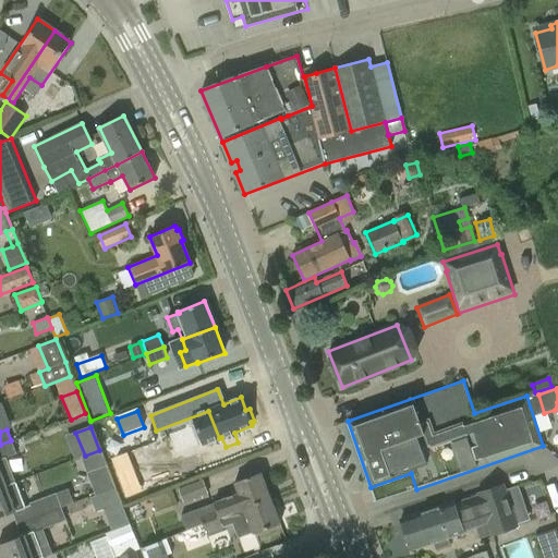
[(0,487),(15,483),(5,458),(16,453),(11,440),(0,445),(0,487)]
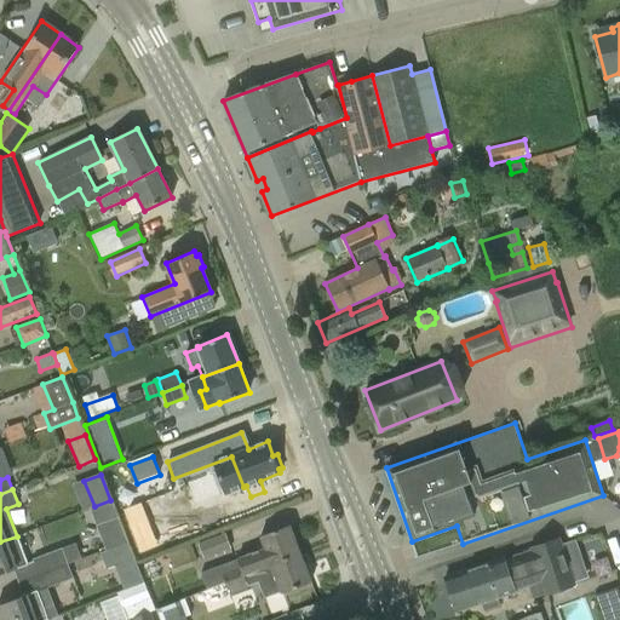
[(105,551),(128,543),(127,541),(122,529),(119,517),(118,518),(110,501),(95,509),(101,524),(96,526),(105,551)]
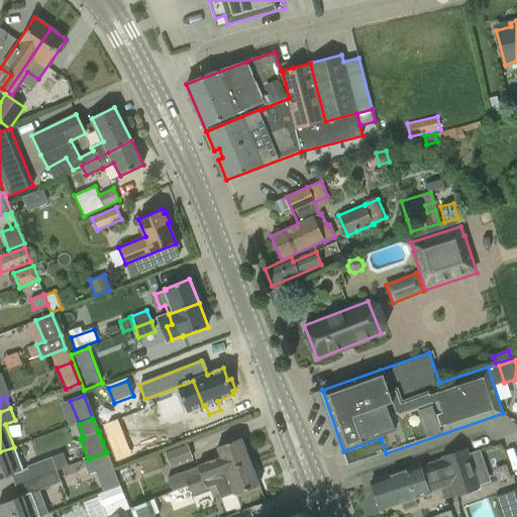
[(250,462),(240,438),(217,447),(221,457),(198,467),(199,470),(168,481),(161,484),(165,495),(188,486),(250,462)]
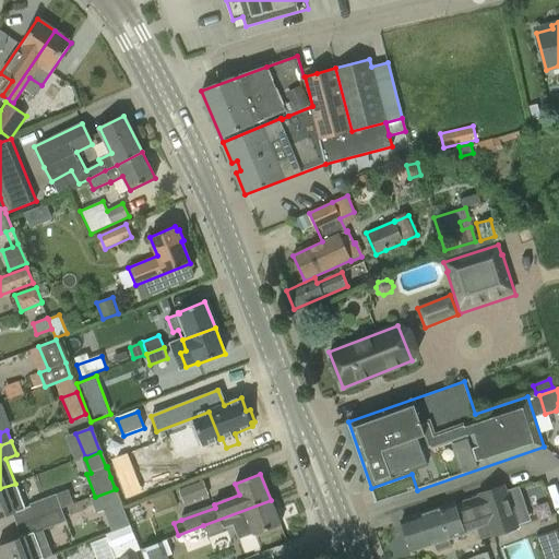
[(183,504),(209,495),(203,480),(178,490),(183,504)]
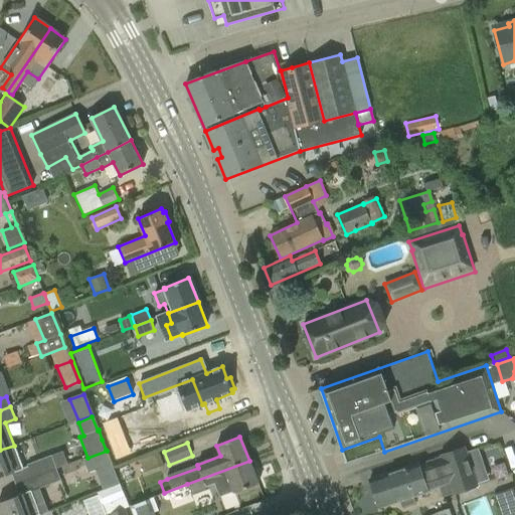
[(14,446),(0,450),(0,477),(22,469),(14,446)]
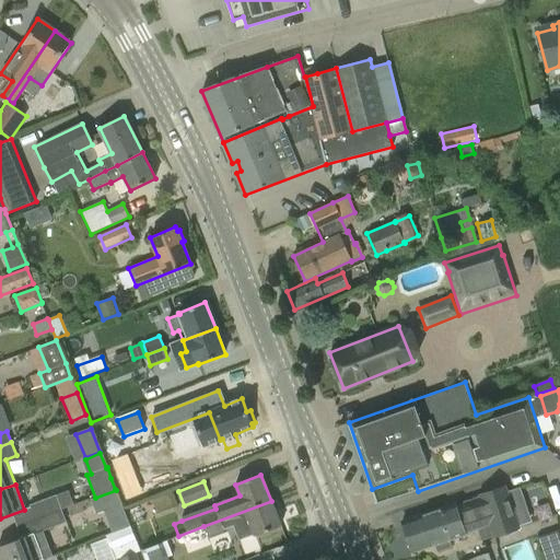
[(479,496),(455,504),(465,534),(477,529),(480,541),(493,537),(518,528),(504,487),(479,496)]
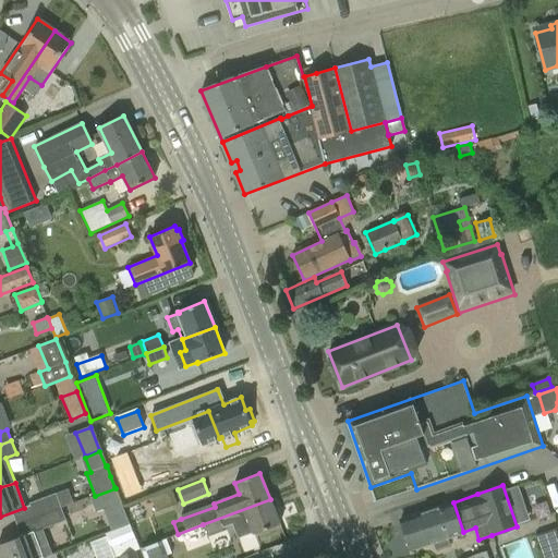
[(96,512),(102,509),(121,502),(116,488),(95,496),(89,497),(96,512)]
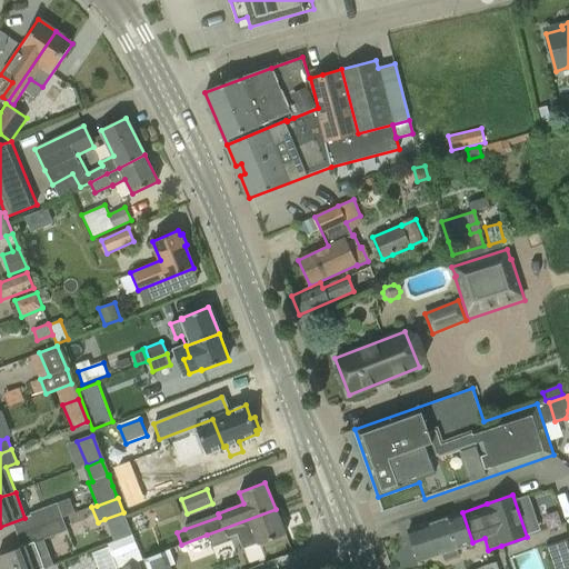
[(29,530),(62,518),(56,502),(29,512),(30,516),(25,518),(29,530)]
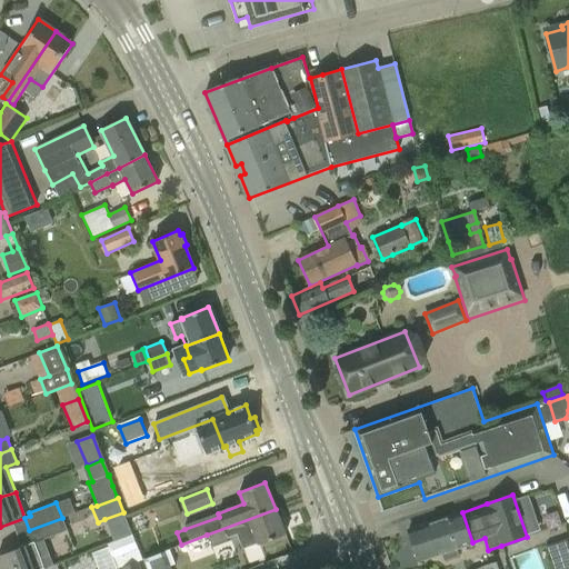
[(276,509),(207,535),(211,546),(228,539),(237,536),(242,550),(258,543),(259,545),(286,535),(276,509)]
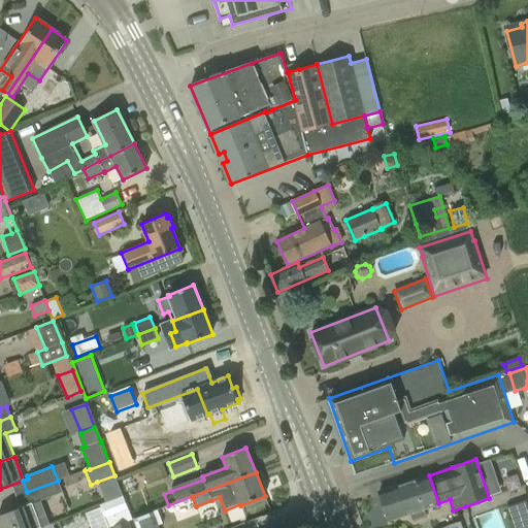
[(429,474),(378,492),(388,521),(408,514),(411,522),(427,517),(424,508),(438,503),(429,475),(429,474)]
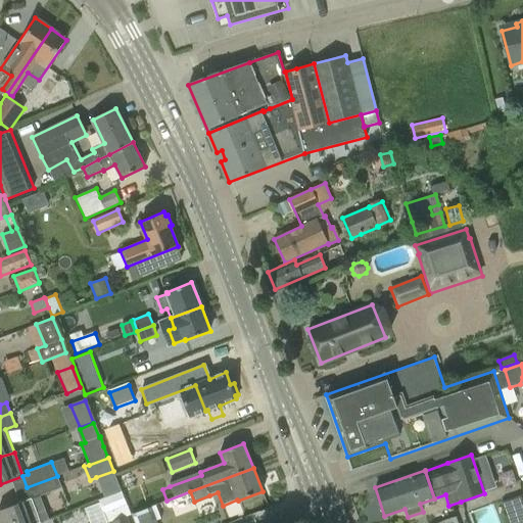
[(27,487),(31,498),(32,500),(61,487),(57,476),(27,487)]
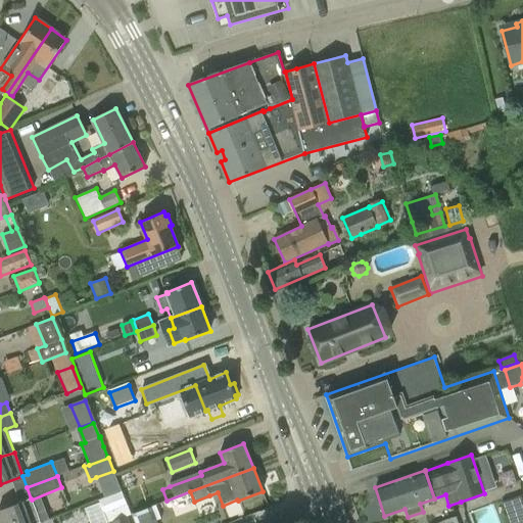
[(100,487),(104,497),(122,491),(117,481),(100,487)]
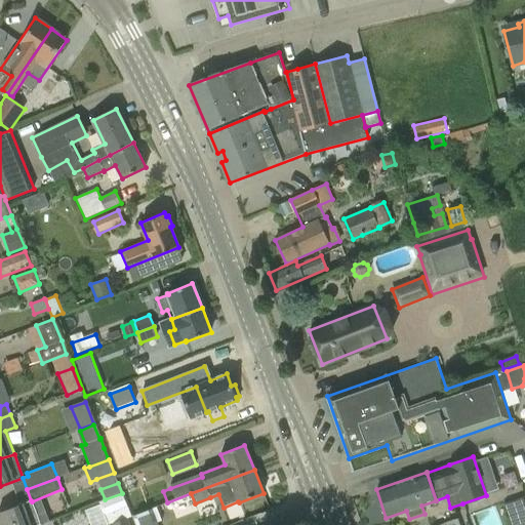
[(122,493),(105,499),(97,502),(103,516),(104,516),(108,524),(126,518),(131,516),(127,507),(122,493)]
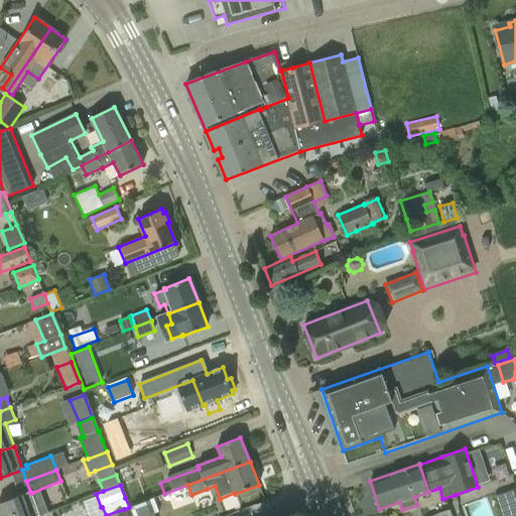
[(515,515),(515,497),(513,489),(495,496),(501,515),(515,515)]
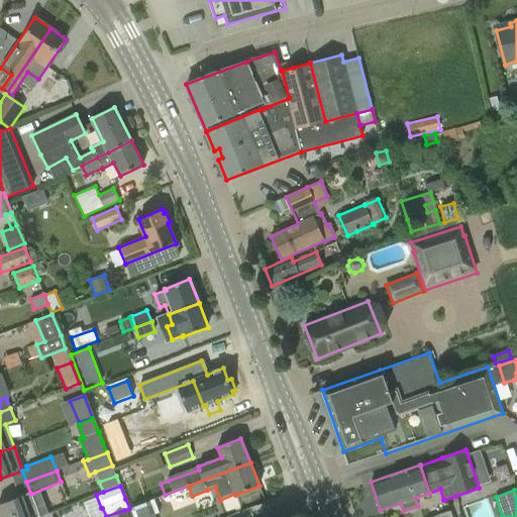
[(30,493),(0,504),(0,514),(1,516),(35,516),(40,516),(47,513),(44,504),(36,507),(31,494),(30,493)]
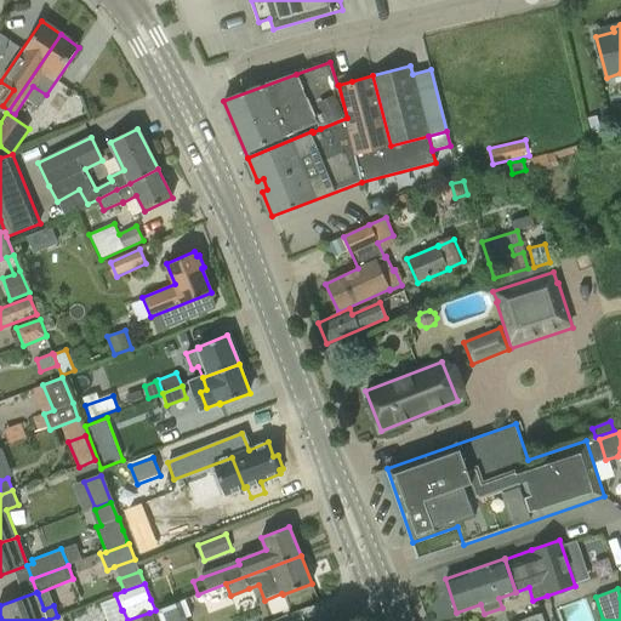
[(191,615),(184,599),(157,610),(160,620),(187,620),(187,617),(191,615)]
